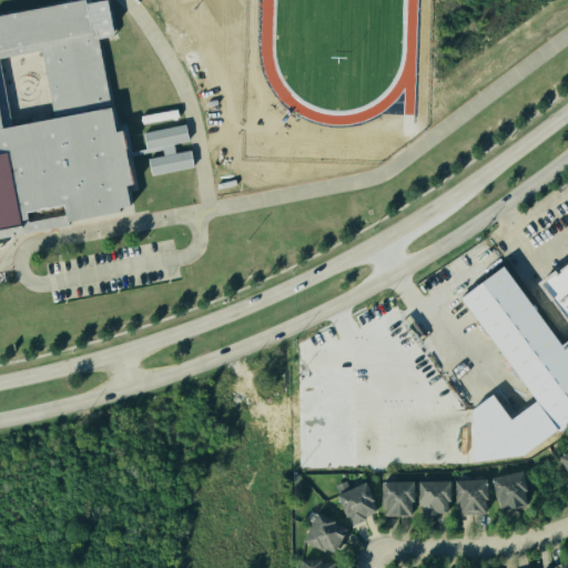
[(0,16),(83,0),(84,4),(88,3),(105,0),(112,34),(95,38),(109,108),(113,133),(121,132),(131,185),(124,186),(128,206),(118,209),(118,213),(67,223),(68,225),(0,237),(0,16)]
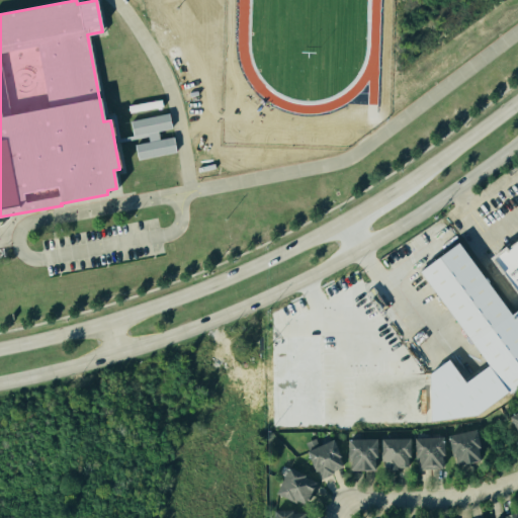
[(147,134),(134,136),(131,120),(168,113),(171,128),(157,131),(159,140),(173,137),(176,152),(139,160),(136,145),(149,142),(147,134)]
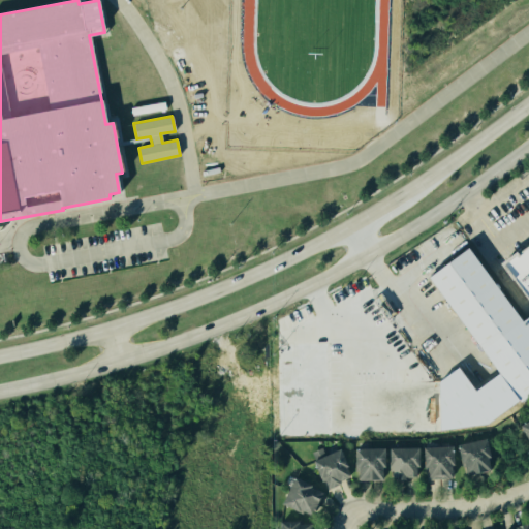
[(499,258),(528,236),(528,296),(527,298),(499,258)]
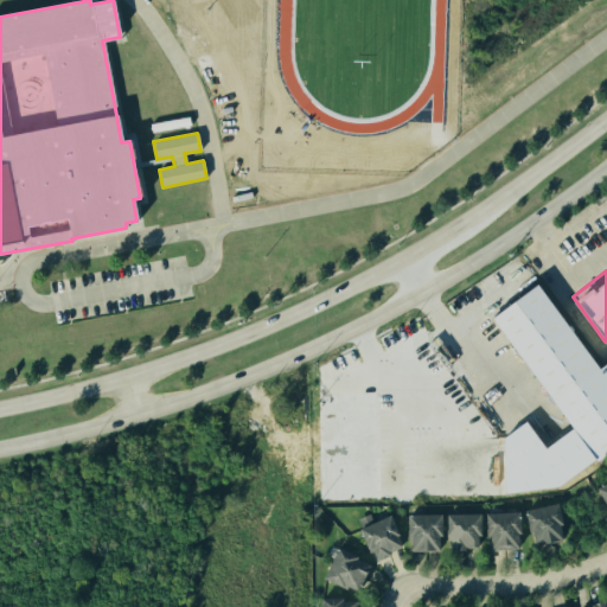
[(537,285),(492,319),(554,402),(599,368),(537,285)]
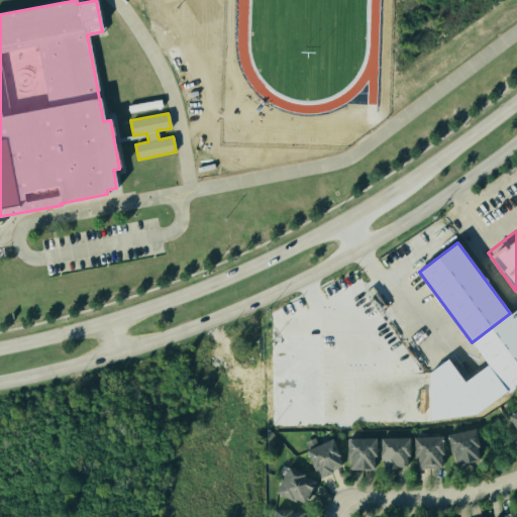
[(516,438),(504,413),(516,404),(516,438)]
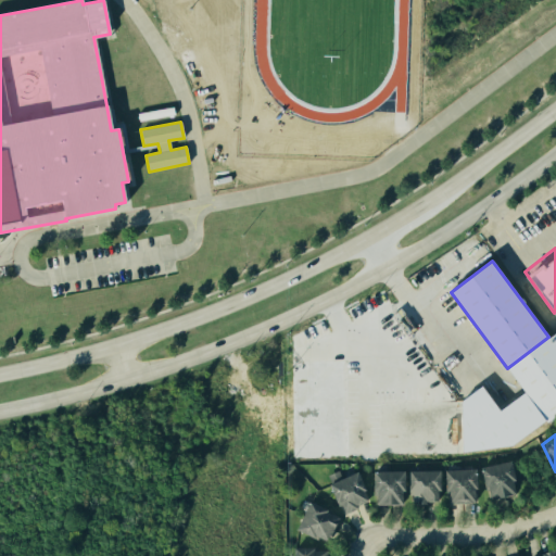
[(510,462),(515,481),(513,482),(515,495),(495,498),(495,497),(490,498),(488,487),(484,488),(480,468),(510,462)]
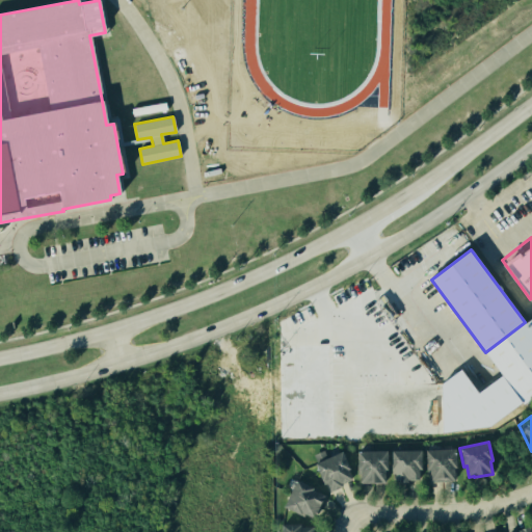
[(340,483),(341,485),(329,491),(324,481),(323,482),(315,464),(316,463),(313,455),(322,451),(326,459),(328,457),(325,451),(334,448),(337,454),(341,452),(349,470),(347,471),(350,478),(340,483)]
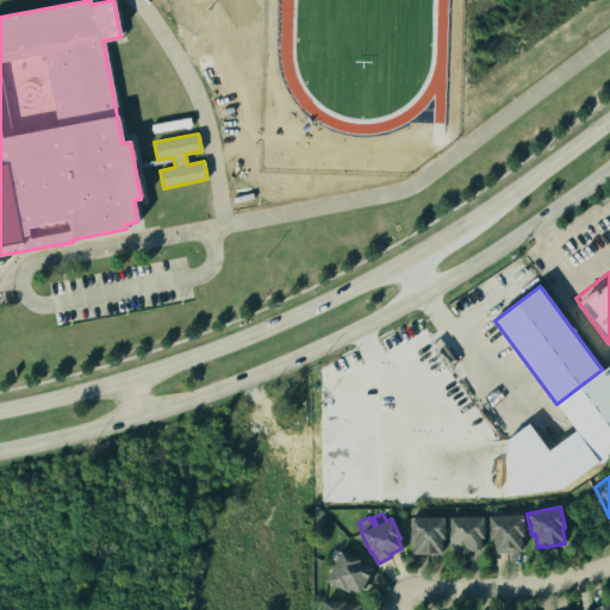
[(522,537),(520,537),(521,552),(493,553),(492,539),(489,539),(487,517),(522,515),(522,537)]
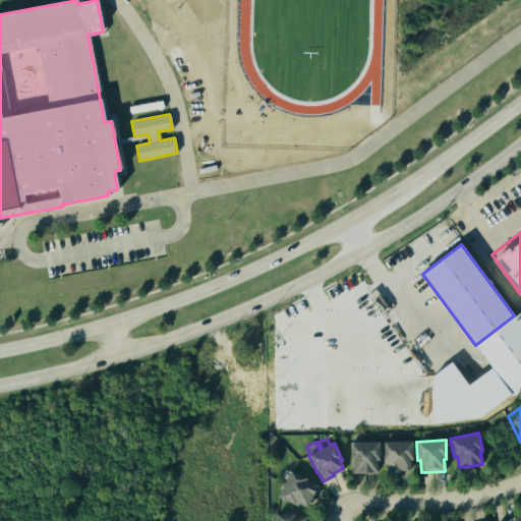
[(352,462),(350,462),(349,443),(379,442),(379,461),(375,461),(375,473),(352,474),(352,462)]
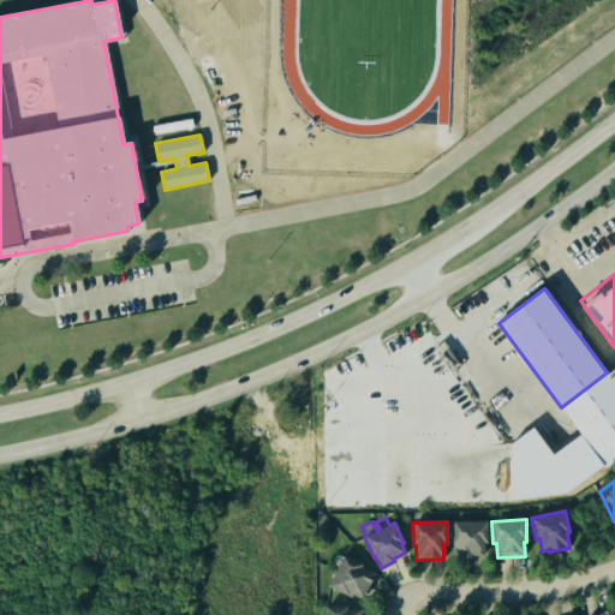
[(455,544),(453,544),(453,521),(487,521),(487,543),(484,543),(484,555),(455,556),(455,544)]
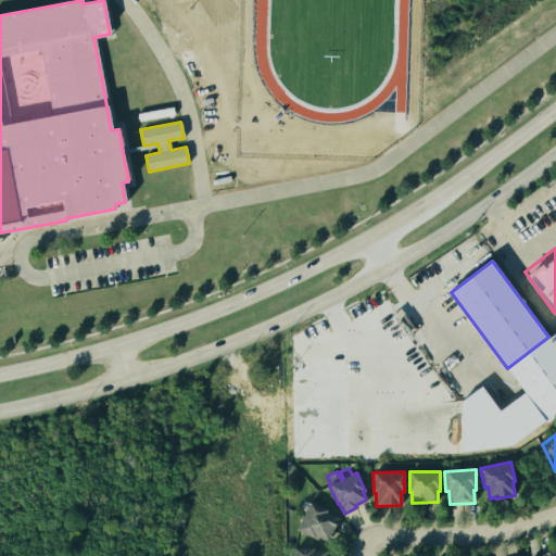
[(318,535),(316,539),(297,530),(310,501),(328,509),(326,513),(339,518),(328,541),(318,535)]
